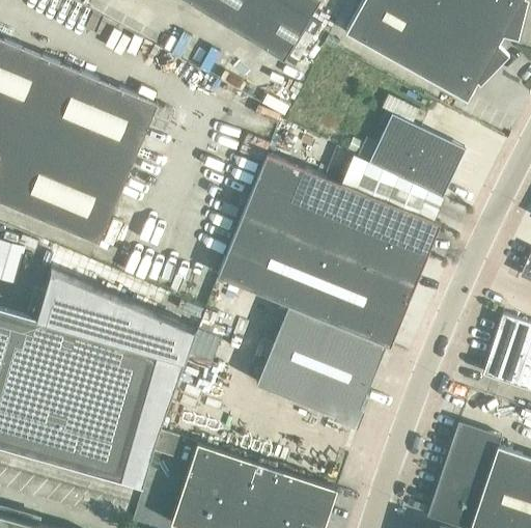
[(322,0),(182,0),(284,62),(322,0)]
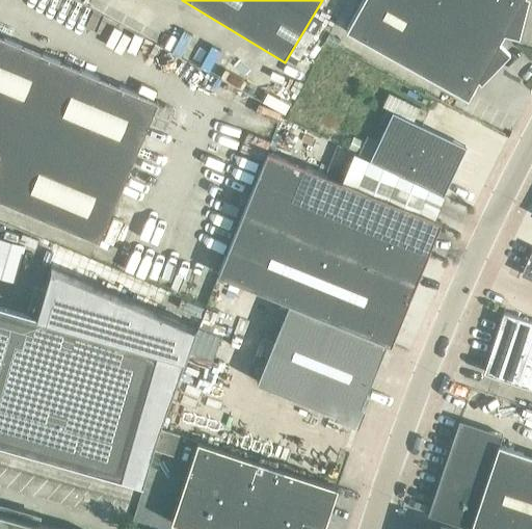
[(365,0),(346,34),(467,102),(468,103),(525,0),(365,0)]
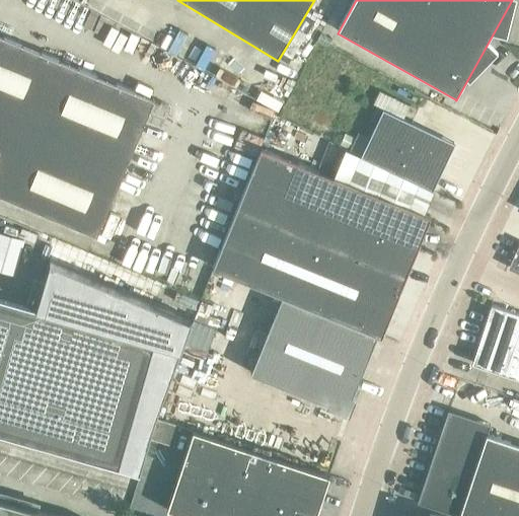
[(0,197),(97,238),(153,101),(0,37),(0,197)]
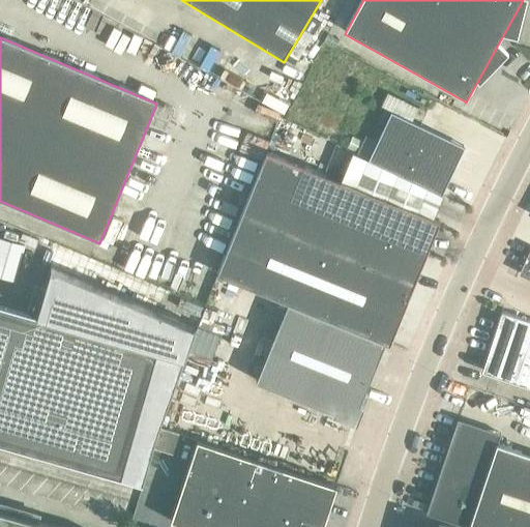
[(442,198),(450,180),(448,179),(462,150),(420,130),(421,128),(391,114),(369,163),(442,198)]
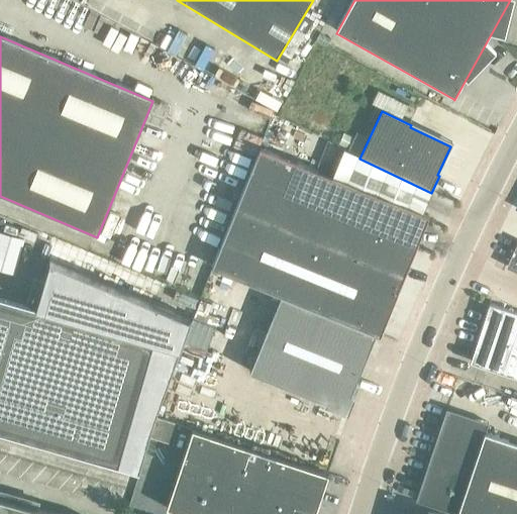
[(381,338),(429,218),(261,149),(212,270),(281,298),(249,374),(324,405),(323,407),(348,417),(356,398),(351,396),(376,336),(381,338)]
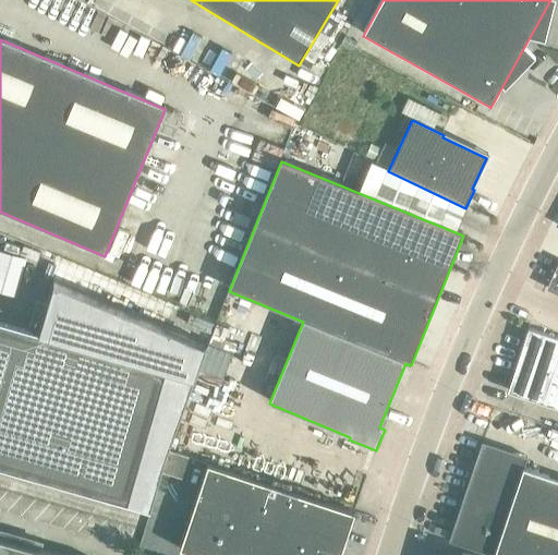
[(0,255),(0,297),(8,299),(15,260),(0,255)]
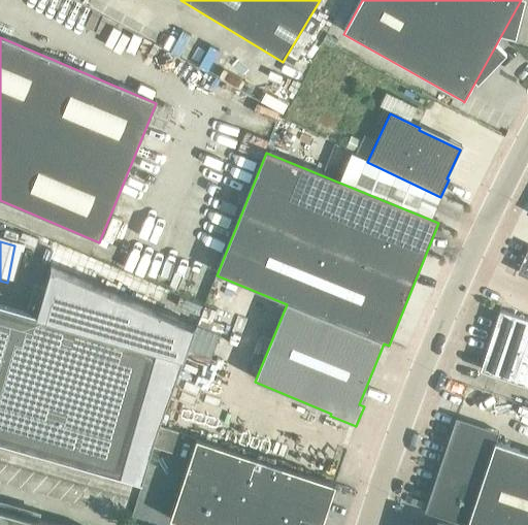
[(527,276),(527,253),(519,272),(527,276)]
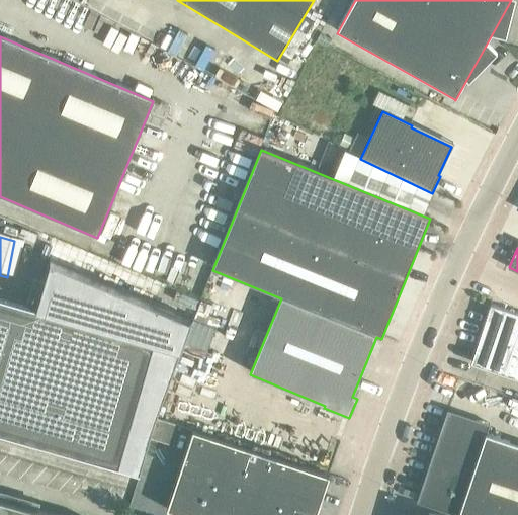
[(154,345),(0,299),(0,436),(118,470),(154,345)]
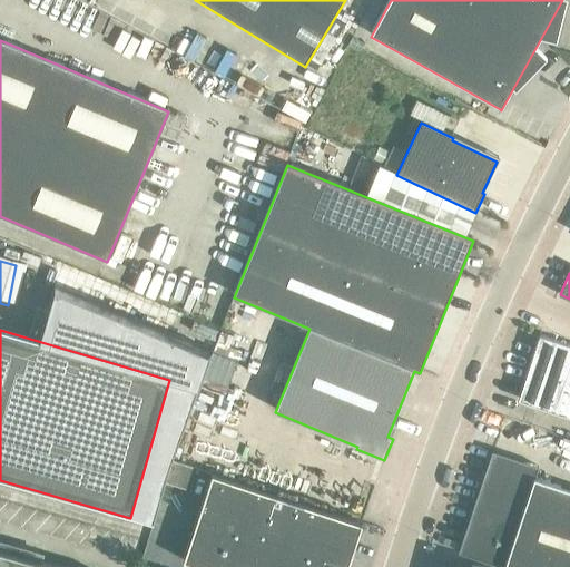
[(569,420),(569,348),(540,339),(539,343),(526,382),(528,383),(522,402),(537,407),(536,409),(569,420)]
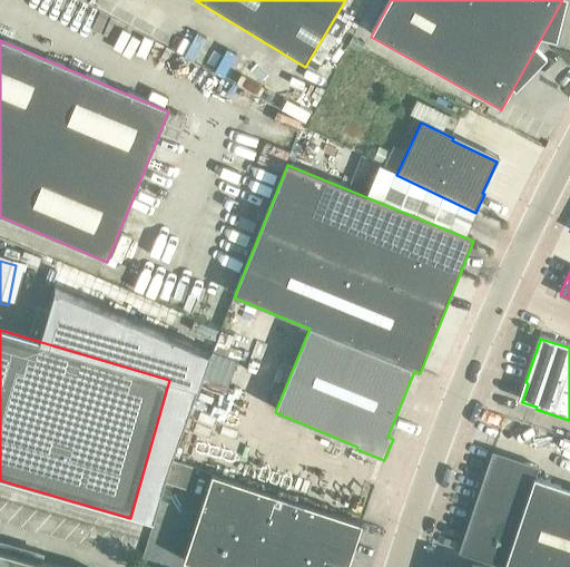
[(165,407),(144,485),(161,490),(183,412),(165,407)]
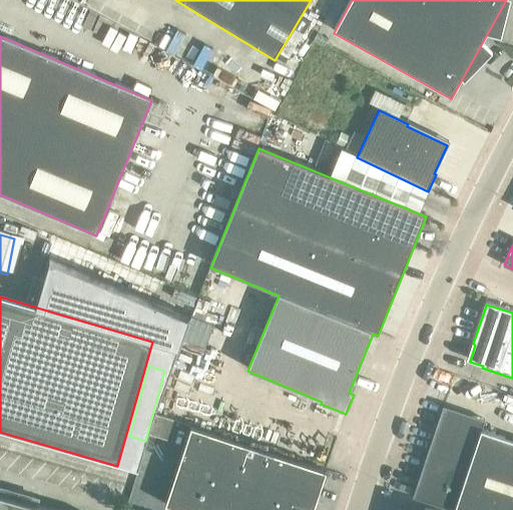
[(512,509),(512,442),(482,432),(485,423),(443,409),(413,500),(442,509),(512,509)]
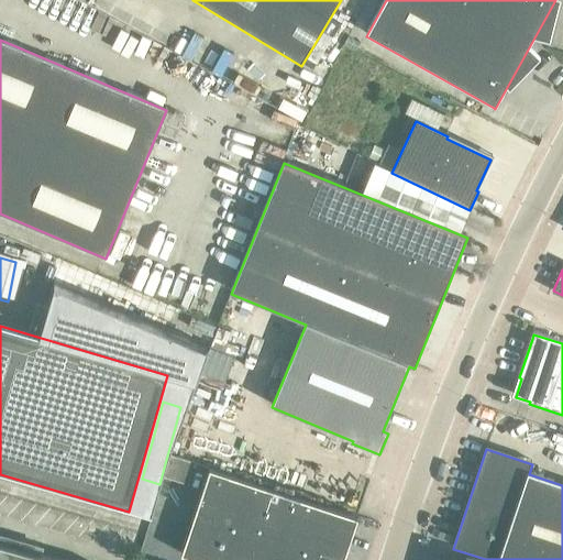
[(344,559),(357,520),(209,471),(181,557),(189,559),(344,559)]
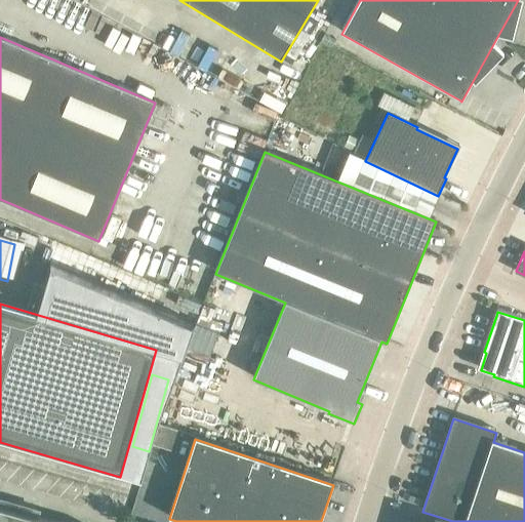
[(48,521),(0,508),(0,521),(48,521)]
